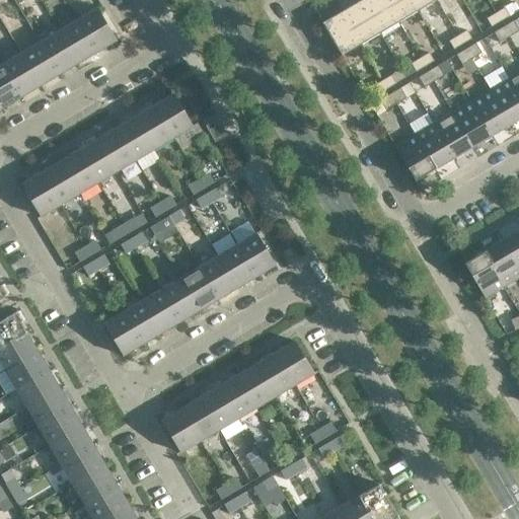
[(399,22),(385,0),(361,0),(361,1),(380,33),(399,22)]
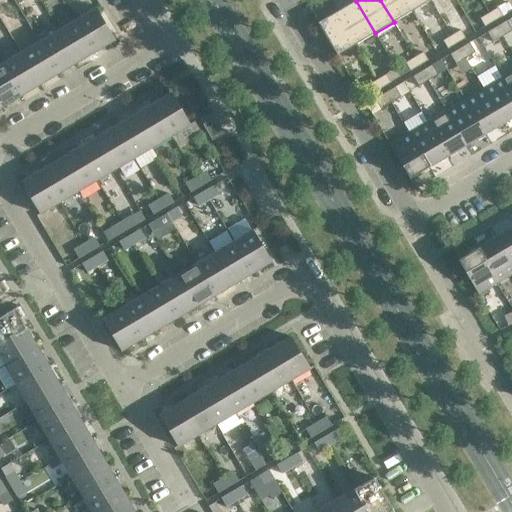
[(412,11),(405,0),(380,0),(394,22),(412,11)]
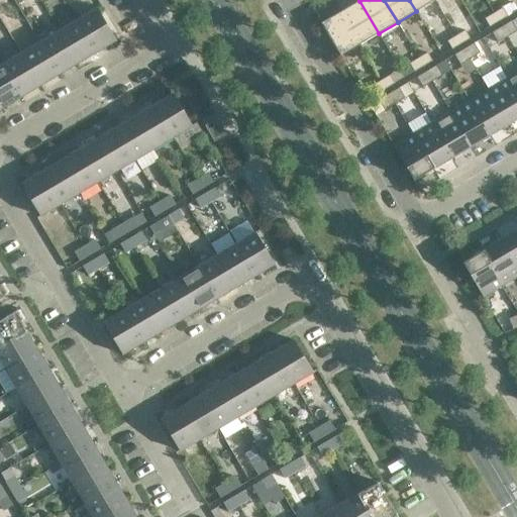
[(435,0),(434,0),(409,0),(416,11),(435,0)]
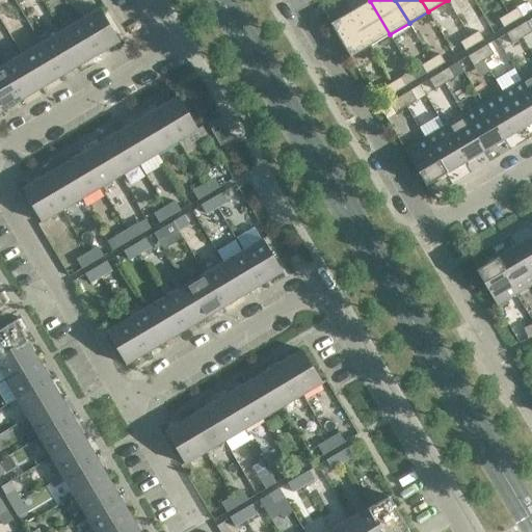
[(390,34),(370,1),(350,12),(370,46),(390,34)]
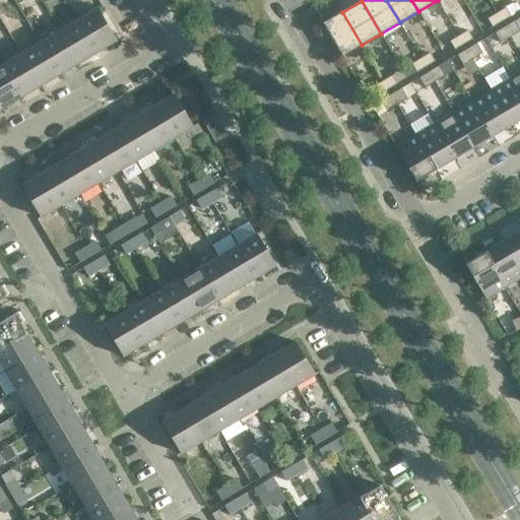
[(99,8),(78,20),(98,52),(117,41),(99,8)]
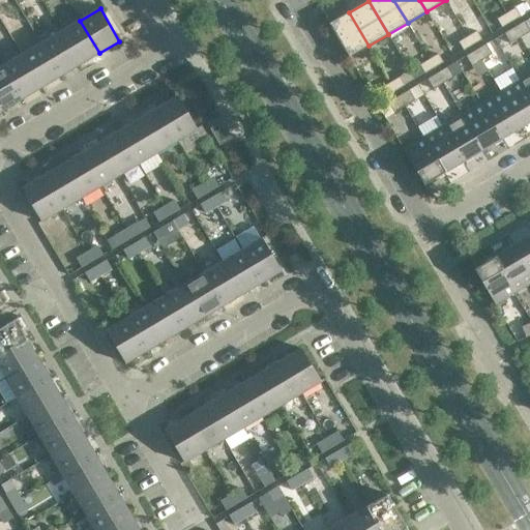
[(516,8),(506,15),(511,23),(521,17),(516,8)]
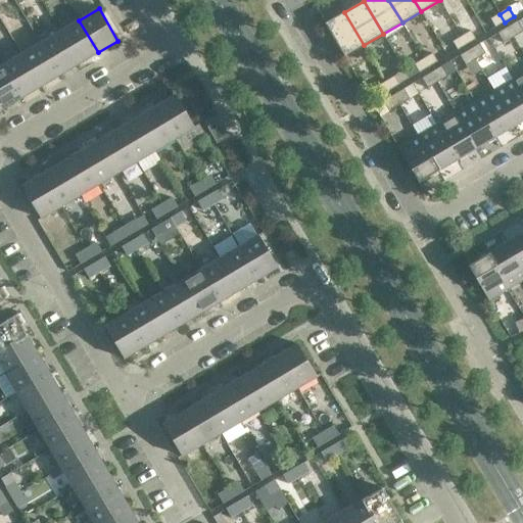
[(364,45),(344,12),(325,24),(344,57),(364,45)]
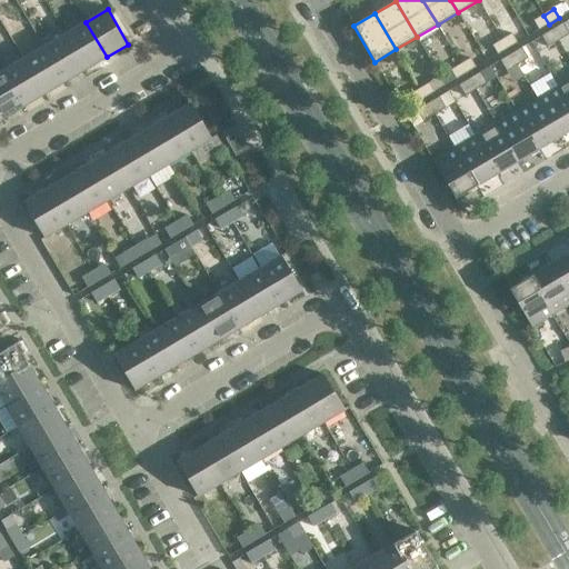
[(549,25),(543,16),(533,21),(539,30),(549,25)]
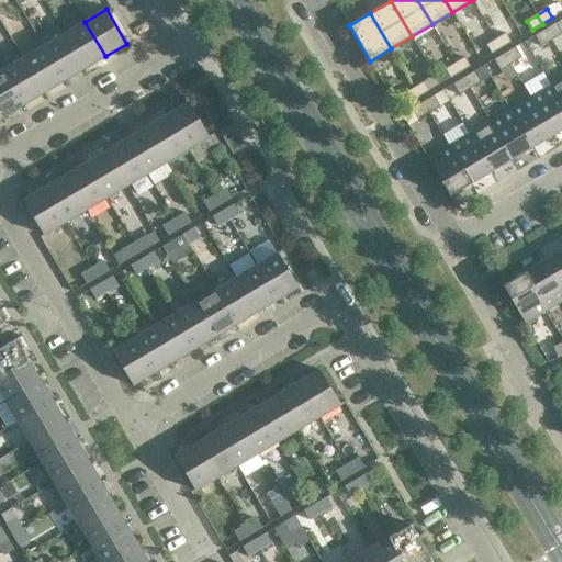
[(105,56),(85,22),(65,34),(85,68),(105,56)]
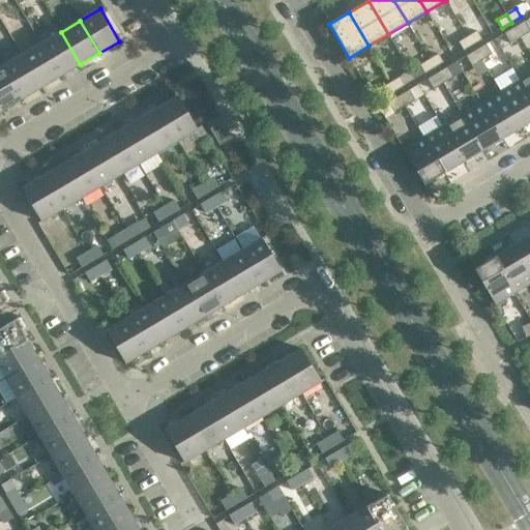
[(529,32),(529,31),(524,22),(514,28),(521,38),(529,32)]
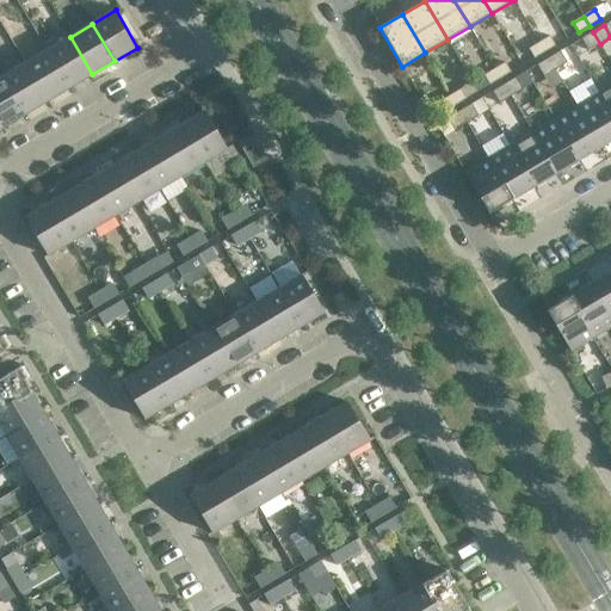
[(600,44),(593,32),(581,39),(588,50),(600,44)]
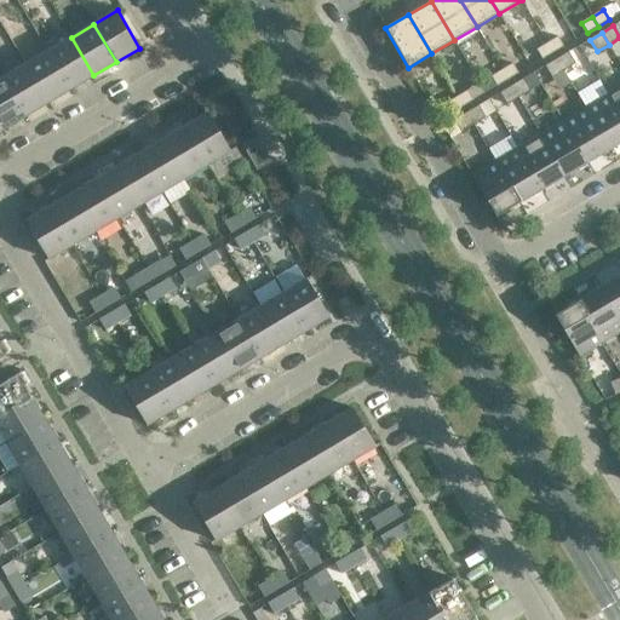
[(558,36),(547,44),(552,53),(563,46),(558,36)]
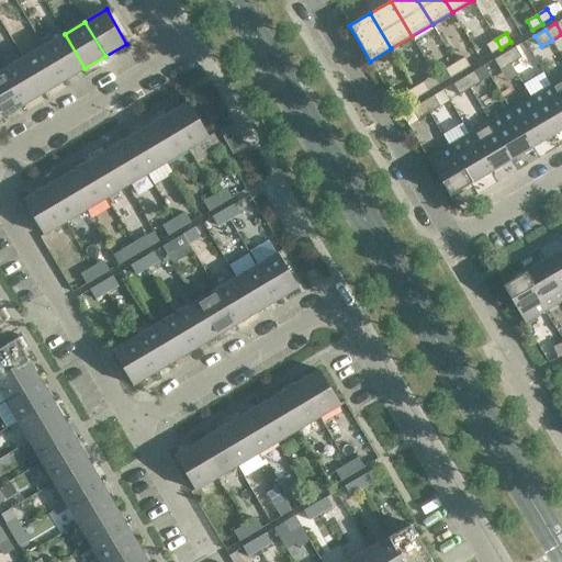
[(85,68),(65,34),(44,46),(65,80),(85,68)]
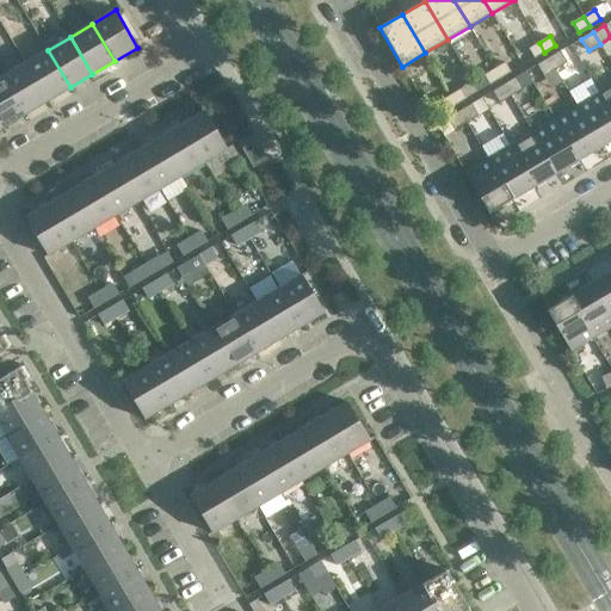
[(544,53),(539,43),(529,49),(535,59),(544,53)]
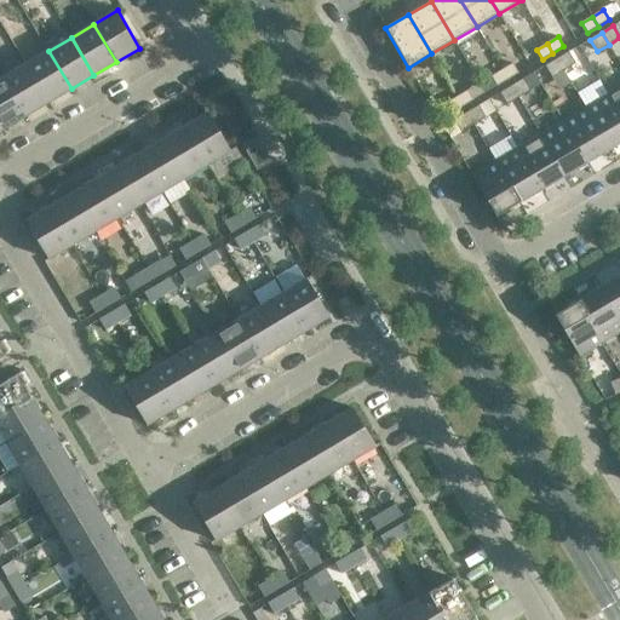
[(72,89),(49,51),(26,64),(49,102),(72,89)]
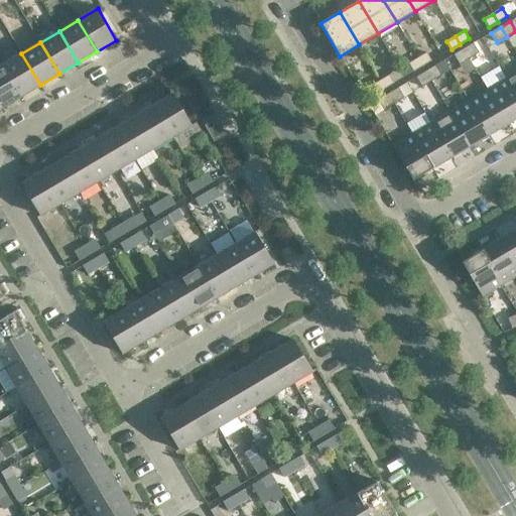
[(479,53),(473,43),(464,49),(469,59),(479,53)]
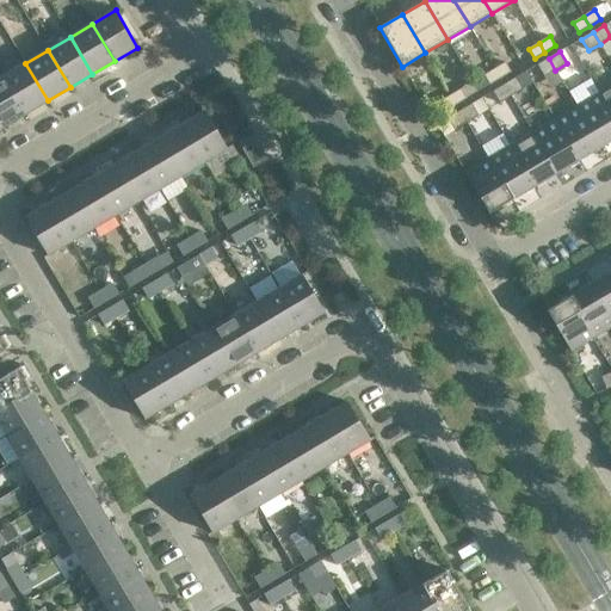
[(555,71),(549,59),(537,66),(544,78),(555,71)]
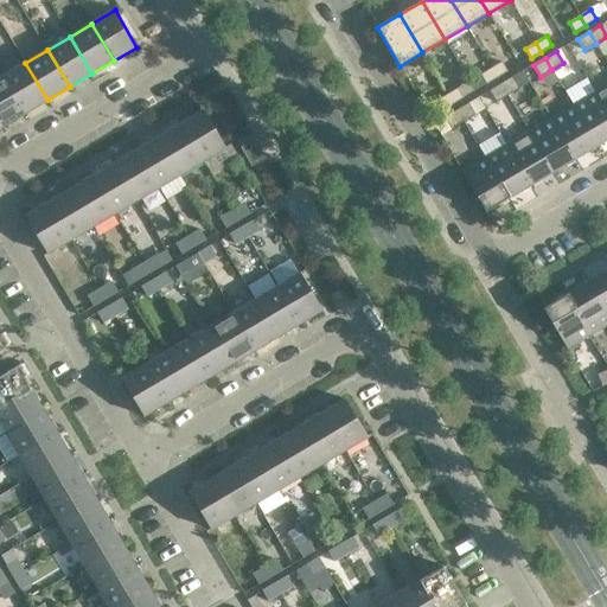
[(502,62),(492,69),(497,78),(508,71),(502,62)]
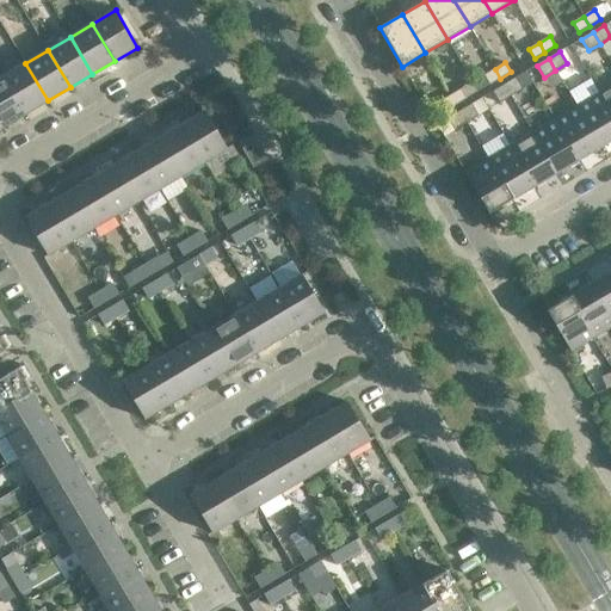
[(48,100),(25,63),(4,76),(26,113),(48,100)]
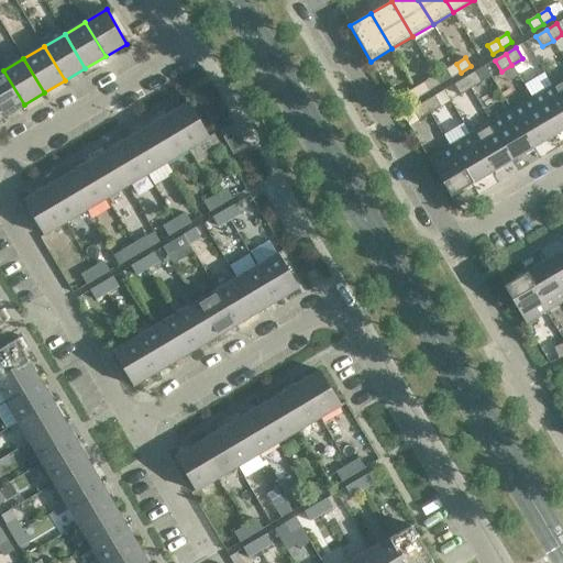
[(461,73),(456,64),(446,69),(451,78),(461,73)]
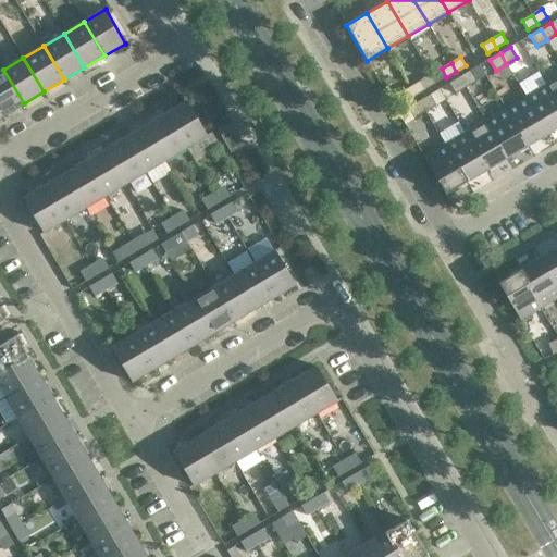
[(24,103),(3,70),(0,71),(0,110),(3,115),(24,103)]
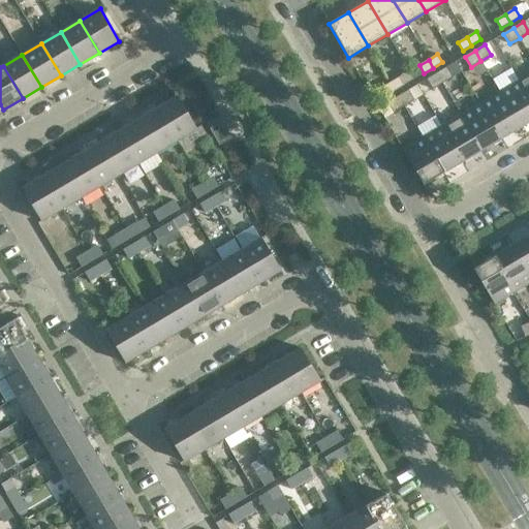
[(453,78),(446,67),(436,73),(442,84),(453,78)]
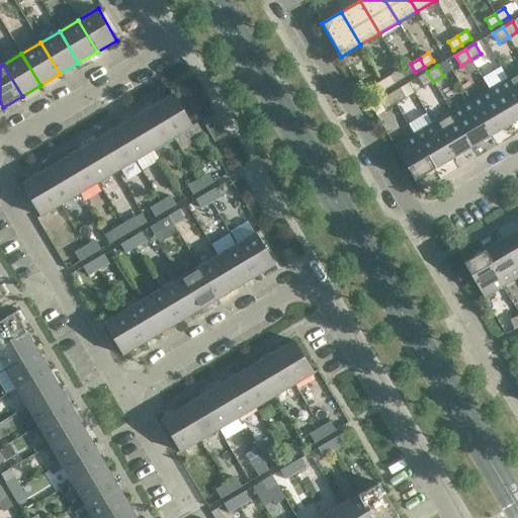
[(433,82),(427,72),(418,78),(423,88),(433,82)]
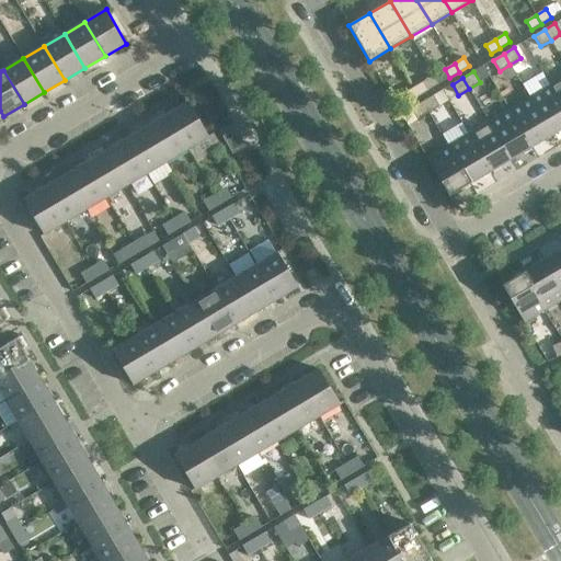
[(560,79),(550,86),(560,104),(560,79)]
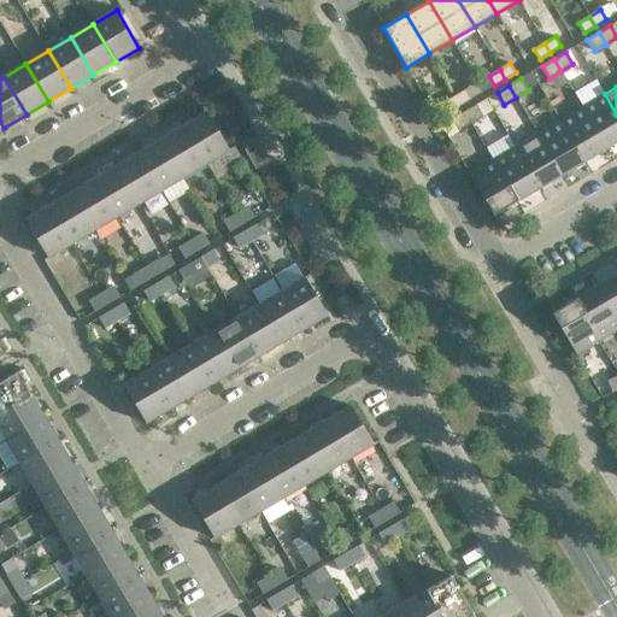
[(465,89),(454,97),(460,106),(471,99),(465,89)]
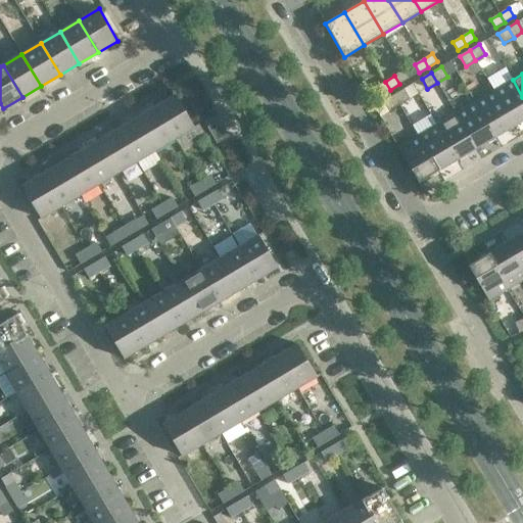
[(522,121),(522,97),(513,80),(493,91),(515,126),(522,121)]
